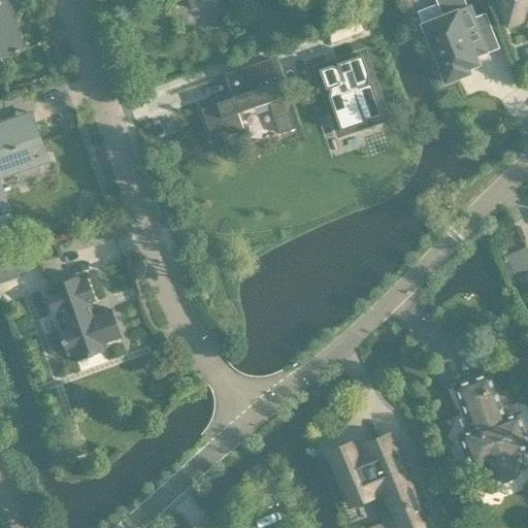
[(0,0),(0,58),(22,51),(9,14),(6,15),(0,0)]
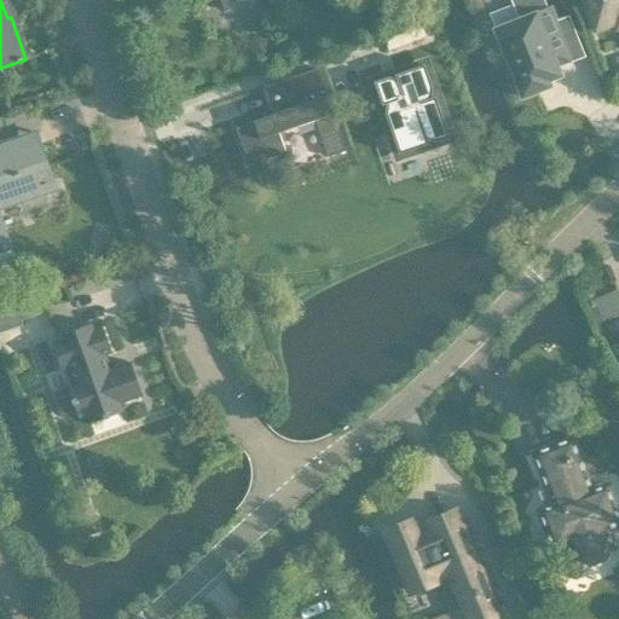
[(221,0),(226,12),(253,3),(252,0),(221,0)]
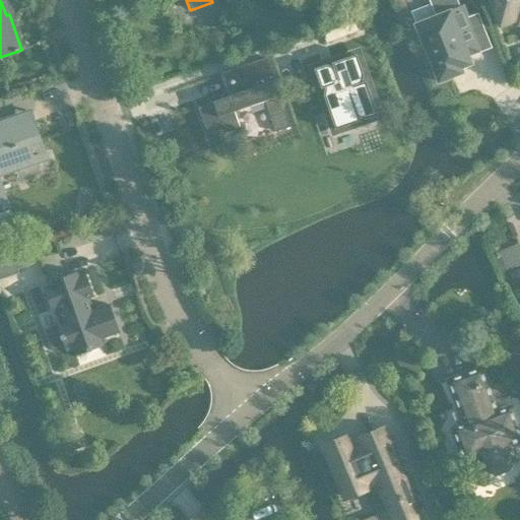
[(436,17),(415,25),(429,59),(425,61),(431,77),(436,75),(438,82),(461,73),(459,68),(461,68),(463,67),(467,65),(470,64),(466,56),(490,47),(477,15),(466,19),(462,7),(459,8),(455,0),(429,0),(431,4),(436,17)]
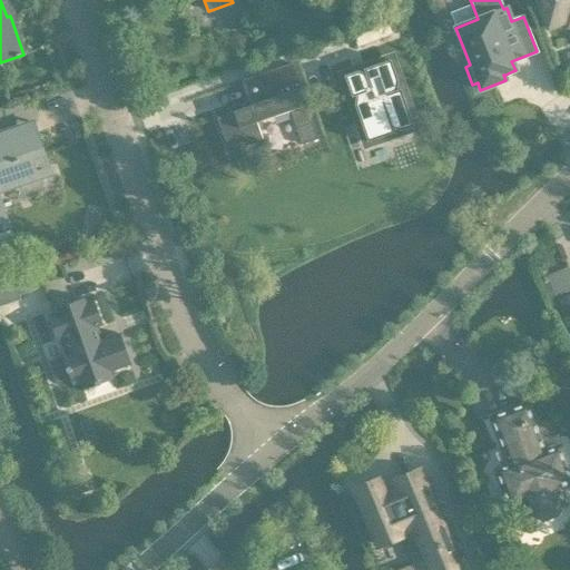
[(569,0),(537,0),(548,28),(567,20),(569,25),(569,23),(569,0)]
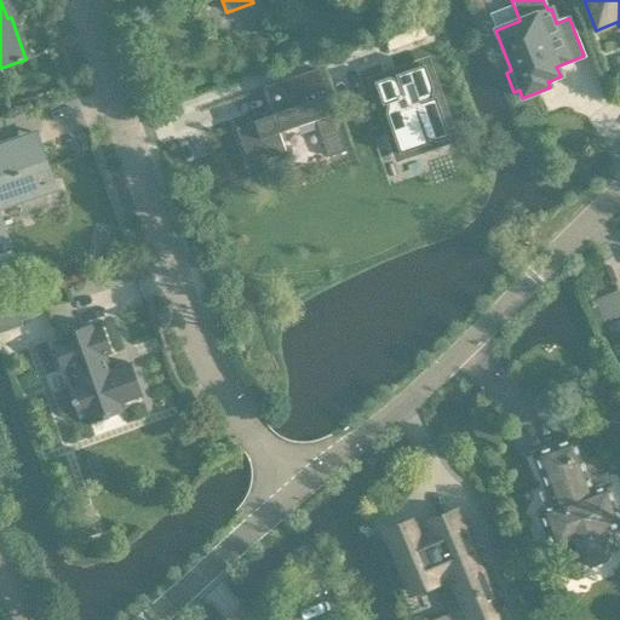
[(394,47),(423,38),(418,22),(388,32),(394,47)]
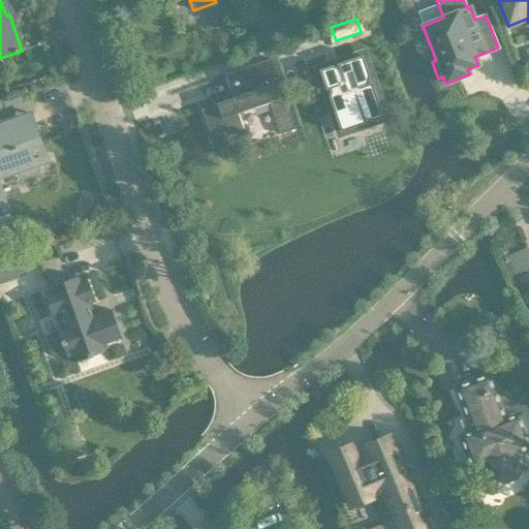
[(381,113),(363,60),(364,60),(362,56),(358,58),(324,69),(319,71),(321,75),(339,127),(341,132),(345,130),(378,119),(383,118),(381,113)]
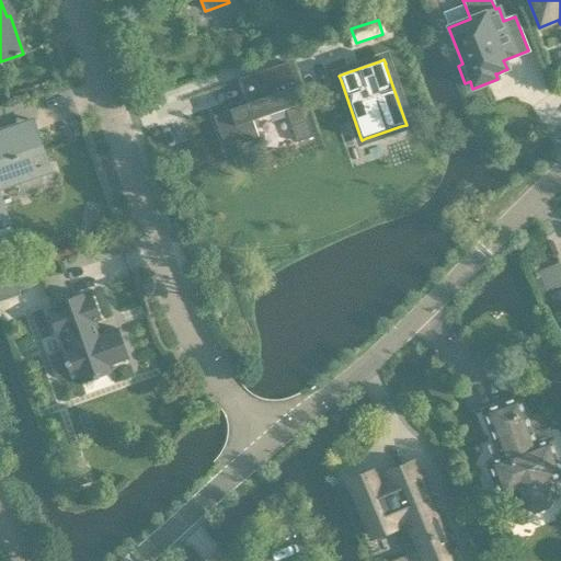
[(238,80),(247,105),(214,116),(225,149),(259,138),(252,122),(286,110),(297,144),(313,137),(288,63),(238,80)]
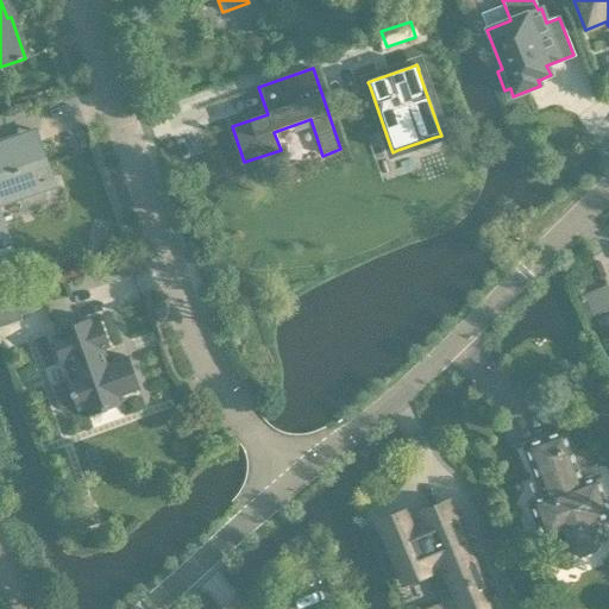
[(33,170),(48,165),(39,142),(0,155),(0,245),(11,243),(0,212),(0,203),(41,190),(33,170)]
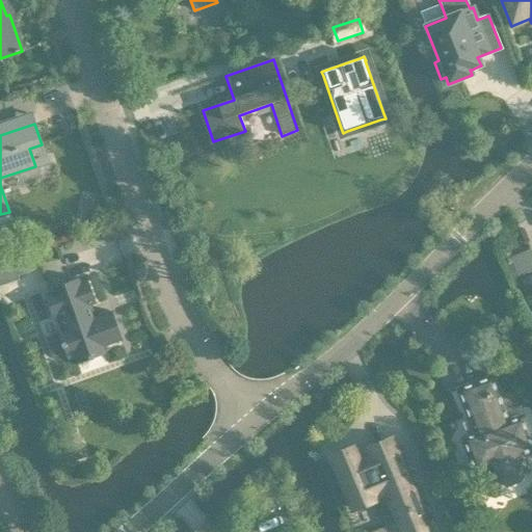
[(0,295),(0,296),(23,288),(26,296),(47,288),(35,255),(0,266),(0,295)]
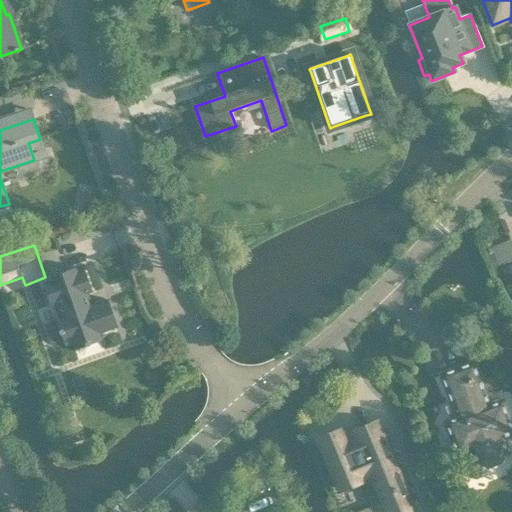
[(83,269),(77,271),(76,268),(48,279),(49,281),(44,283),(53,306),(57,304),(62,316),(57,318),(67,345),(72,344),(74,349),(102,338),(100,333),(117,327),(107,299),(90,306),(86,294),(91,291),(83,269)]
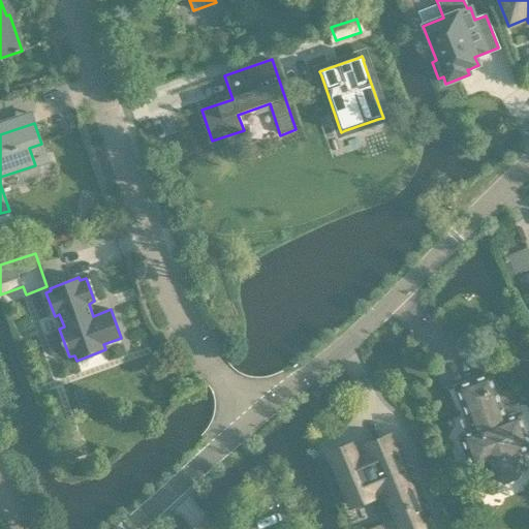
[(460,437),(472,472),(486,467),(491,483),(495,480),(503,485),(519,478),(522,470),(526,469),(520,454),(528,449),(528,439),(519,414),(506,418),(490,374),(455,387),(467,421),(469,421),(473,432),(460,437)]
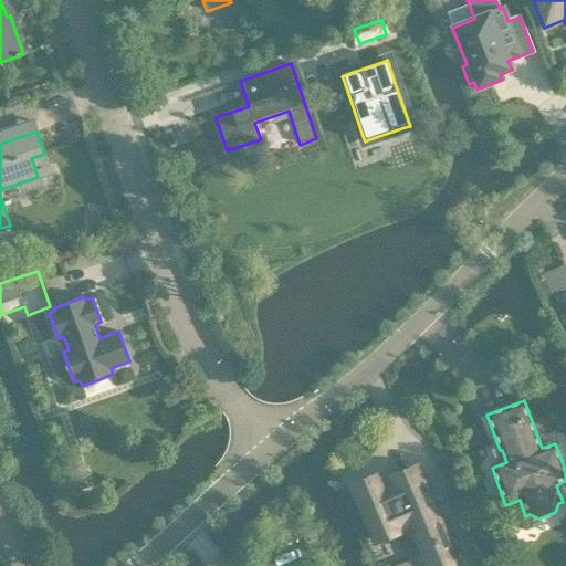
[(416,470),(413,471),(396,478),(392,479),(394,482),(396,486),(383,492),(377,478),(353,488),(375,542),(399,532),(397,527),(405,524),(418,557),(421,565),(447,565),(454,563),(435,514),(440,512),(425,474),(419,477),(417,472),(416,470)]
